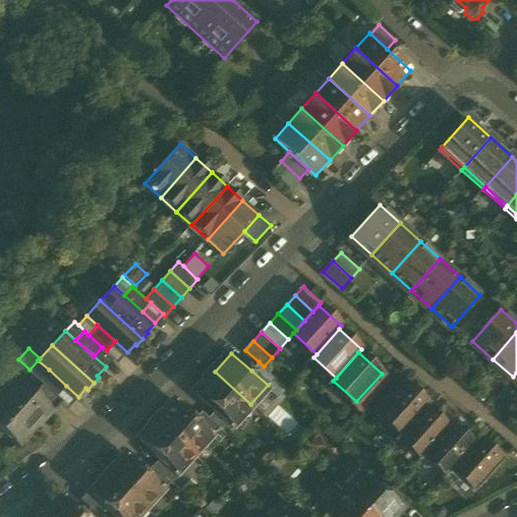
[(30,369),(41,379),(49,369),(38,360),(30,369)]
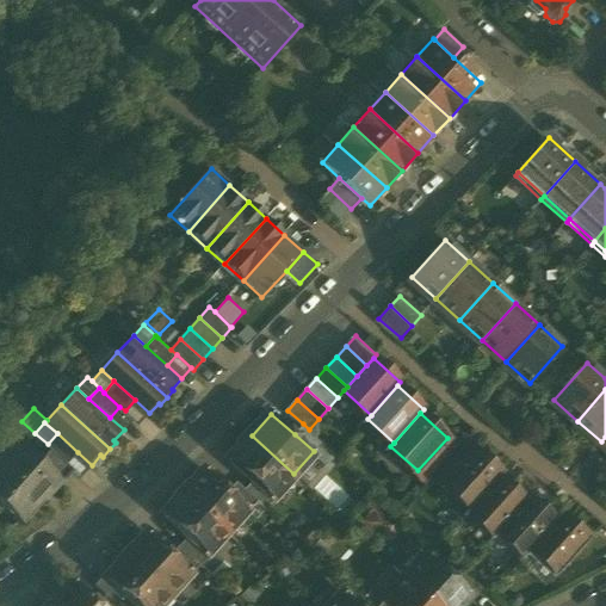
[(325,444),(309,430),(303,424),(295,434),(314,451),(315,453),(325,444)]
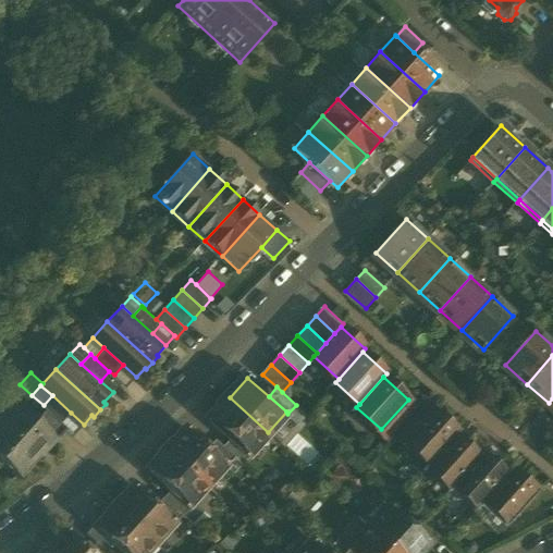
[(44,405),(48,409),(62,422),(71,413),(52,395),(44,405)]
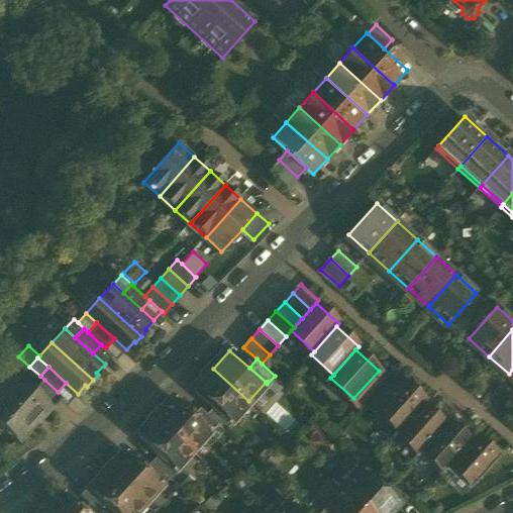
[(233,418),(248,401),(213,369),(197,386),(217,404),(233,418)]
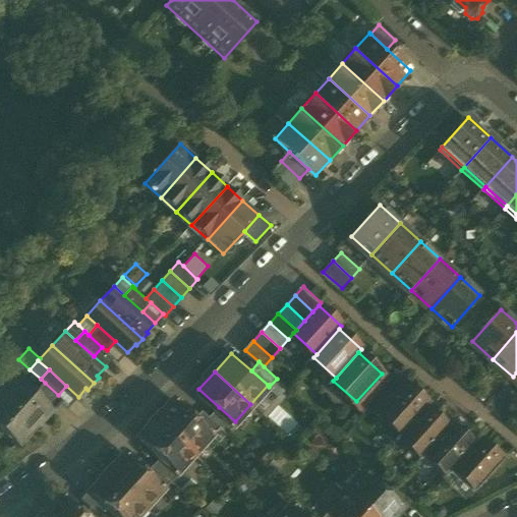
[(365,409),(370,404),(391,382),(382,374),(356,401),(365,409)]
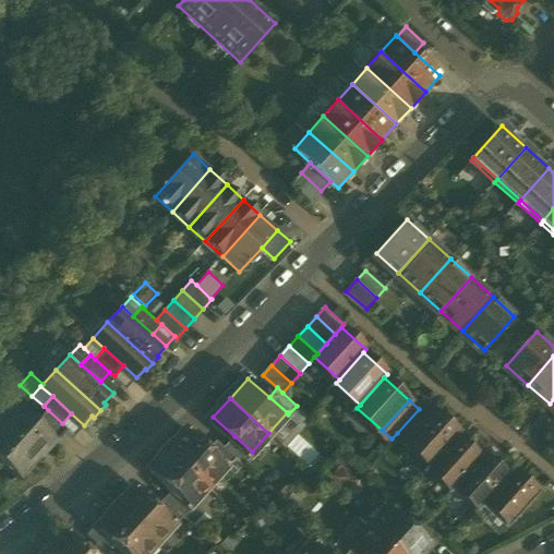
[(424,402),(419,409),(397,433),(407,442),(434,411),(424,402)]
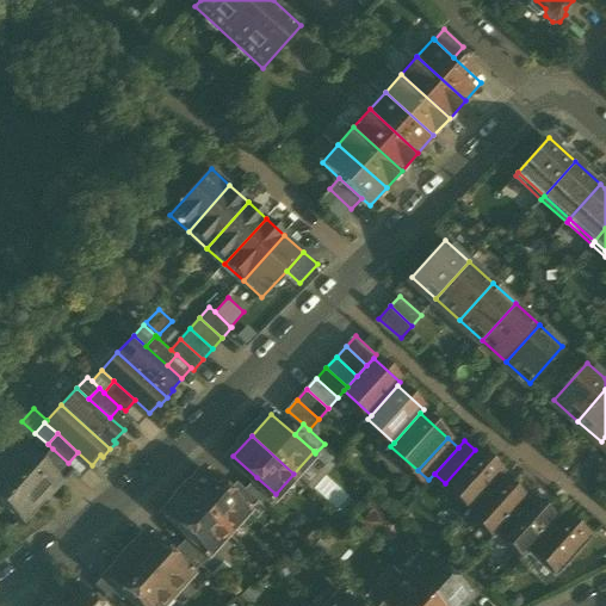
[(6,501),(24,517),(42,498),(50,488),(53,490),(56,489),(63,481),(41,461),(19,441),(5,457),(7,459),(5,463),(0,468),(0,486),(11,495),(6,501)]
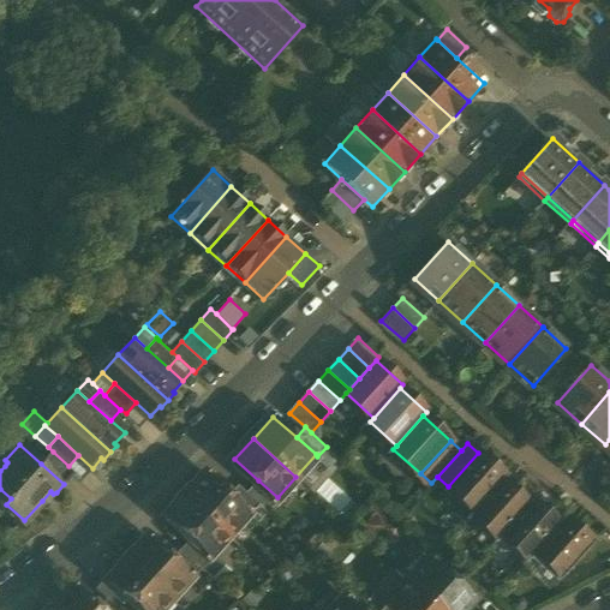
[(76,472),(69,466),(53,452),(41,464),(64,484),(76,472)]
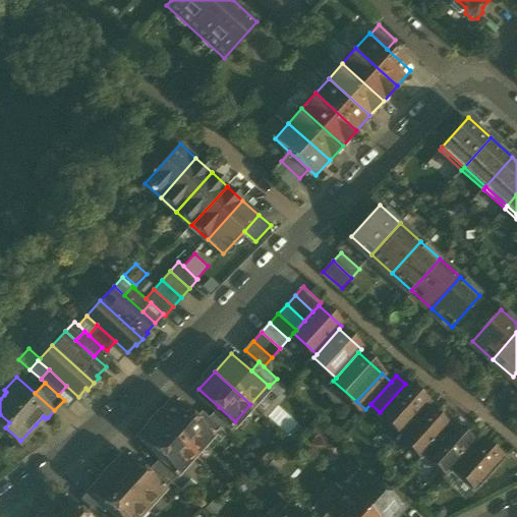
[(380,412),(403,433),(425,408),(428,405),(405,384),(380,412)]
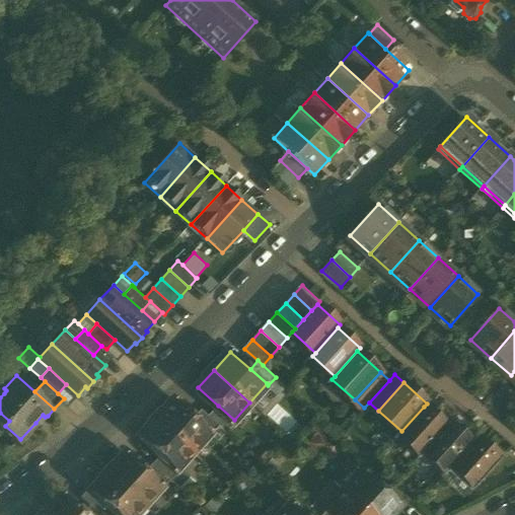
[(58,393),(64,398),(70,405),(78,395),(66,384),(58,393)]
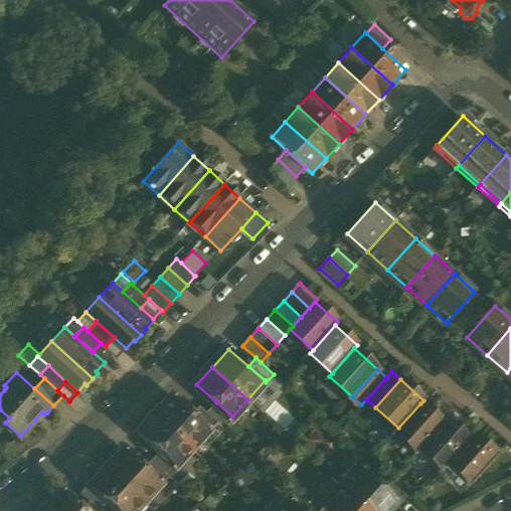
[(173,396),(157,414),(193,447),(209,429),(193,413),(173,396)]
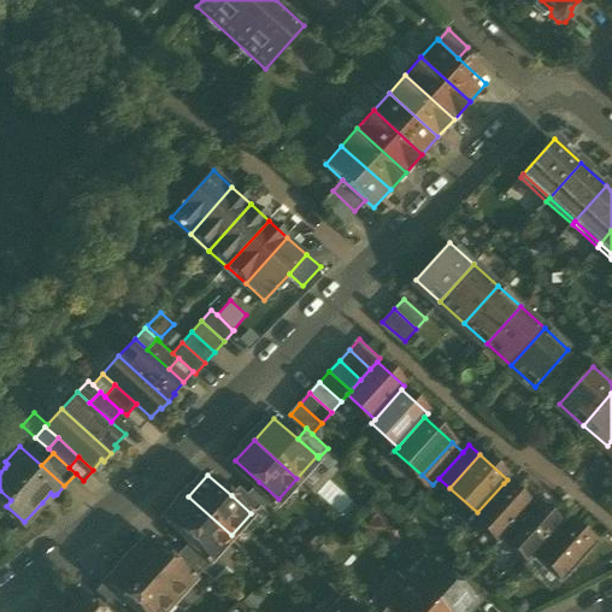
[(259,482),(248,493),(263,505),(270,512),(281,501),(278,499),(259,482)]
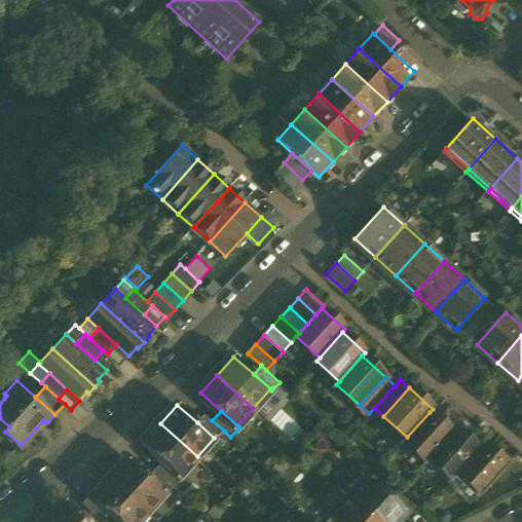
[(452,433),(430,412),(407,437),(404,441),(426,461),(430,458),(452,433)]
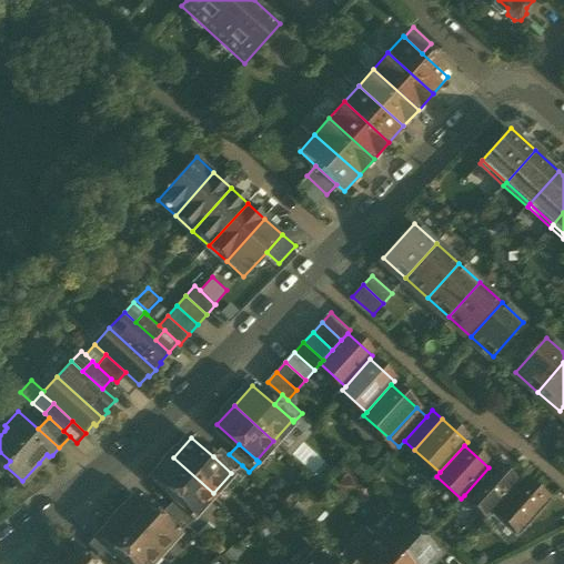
[(233,475),(242,465),(229,454),(222,447),(213,456),(231,473),(233,475)]
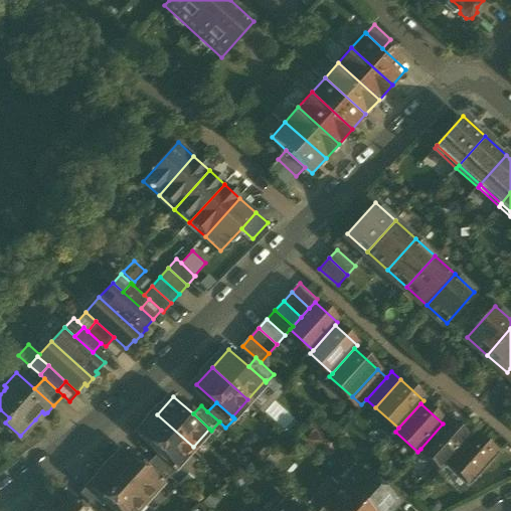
[(0,416),(5,422),(9,417),(0,409),(0,416)]
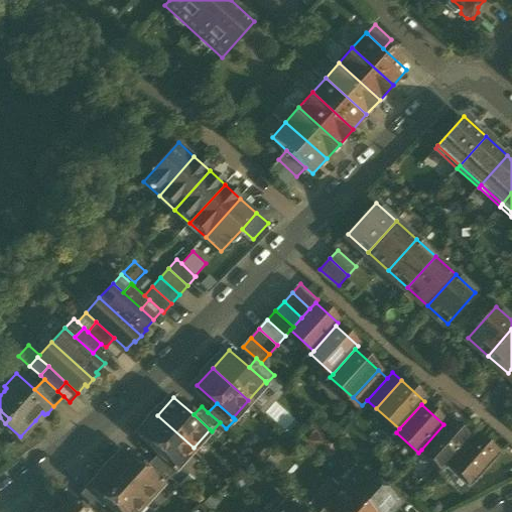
[(177,466),(194,448),(157,415),(141,432),(161,451),(177,466)]
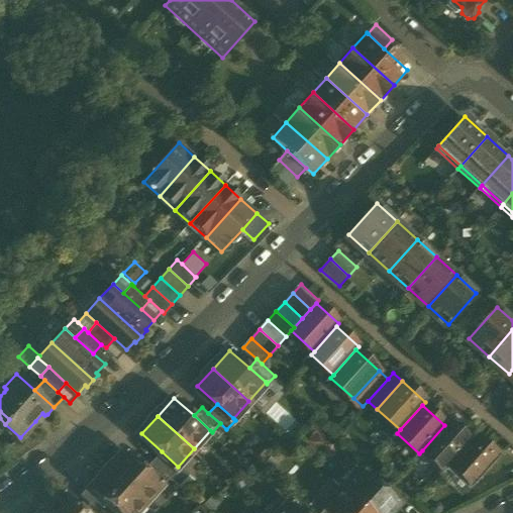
[(447,422),(444,425),(422,450),(444,471),(450,464),(470,442),(447,422)]
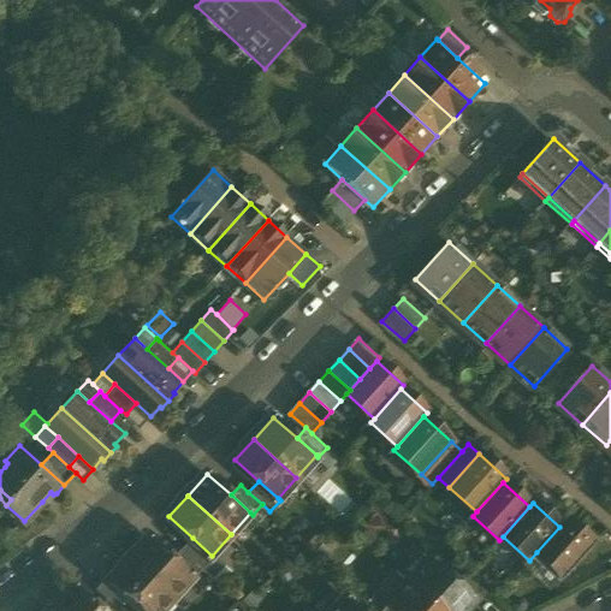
[(567,520),(559,527),(537,552),(564,577),(593,544),(567,520)]
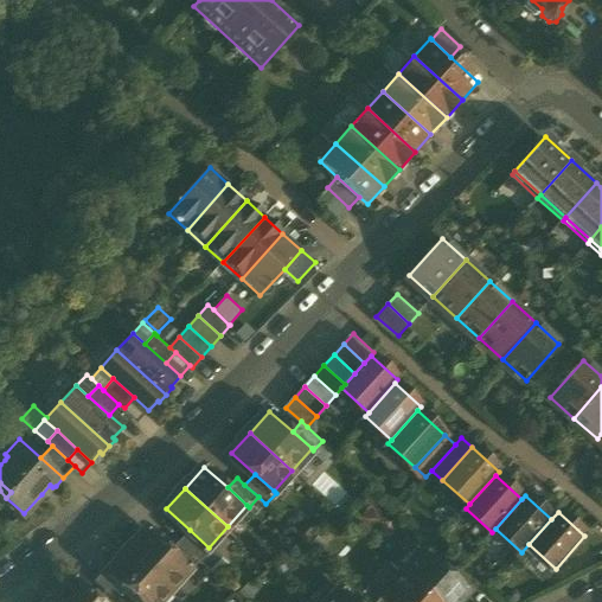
[(148,530),(128,551),(171,589),(190,568),(171,551),(148,530)]
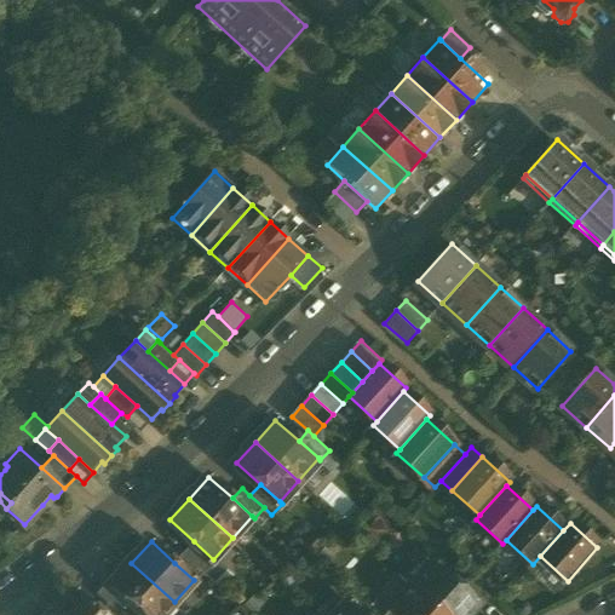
[(194,541),(184,552),(205,572),(216,561),(213,559),(194,541)]
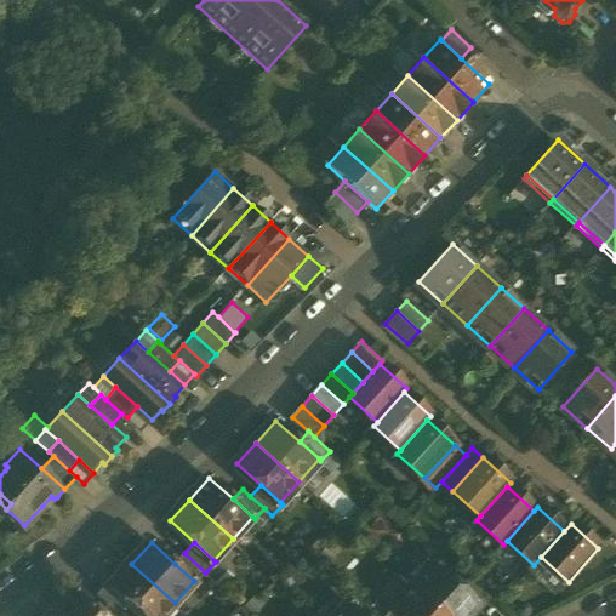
[(197,583),(205,572),(184,553),(175,564),(194,581),(197,583)]
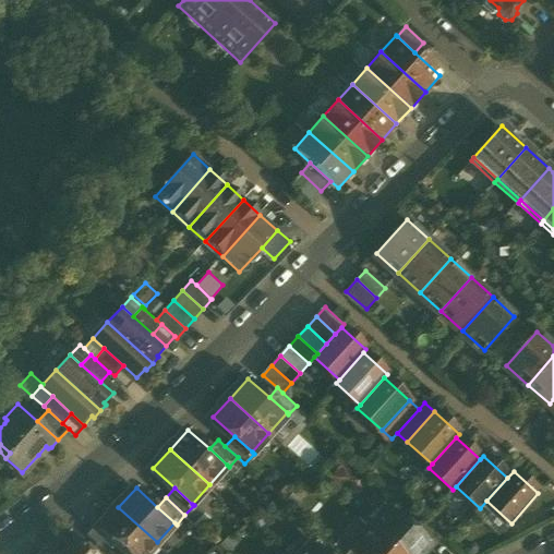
[(184,515),(195,524),(204,514),(194,505),(184,515)]
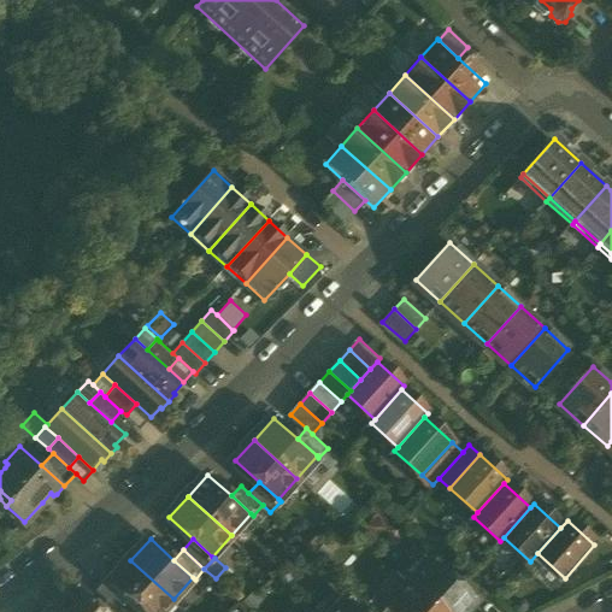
[(145,611),(160,611),(174,599),(130,560),(112,582),(130,598),(145,611)]
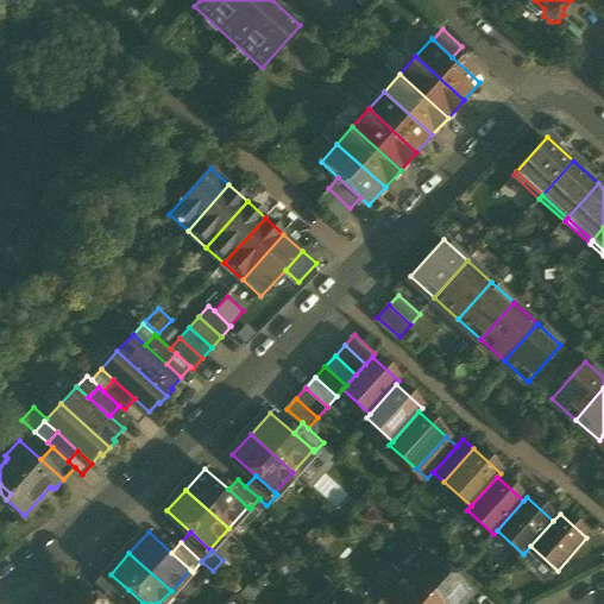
[(427,554),(408,576),(439,603),(457,603),(469,592),(452,577),(427,554)]
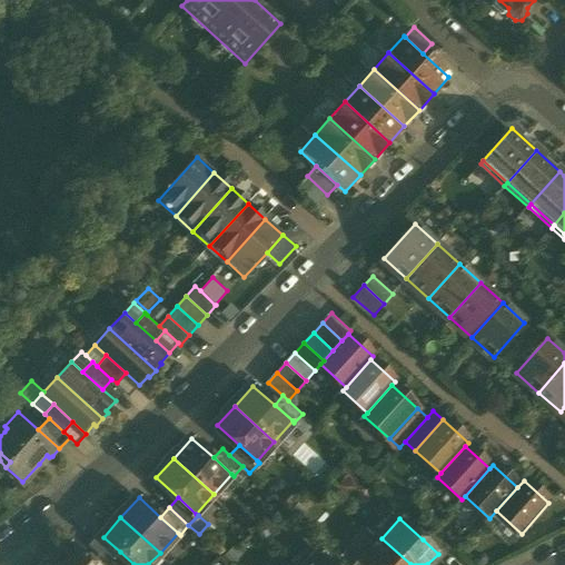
[(438,554),(443,557),(452,547),(439,536),(433,531),(432,529),(423,539),(438,554)]
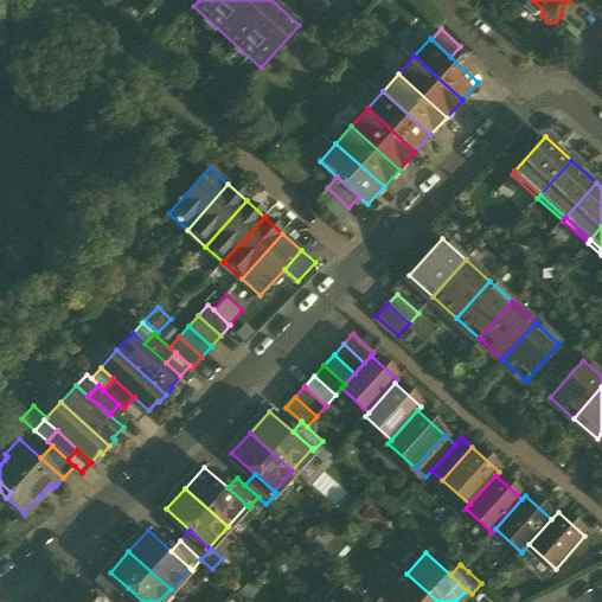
[(96,580),(108,589),(117,599),(128,588),(110,572),(107,569),(96,580)]
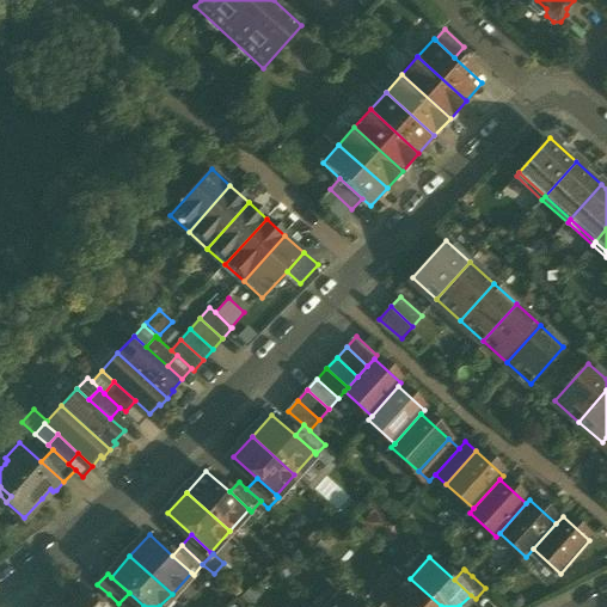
[(441,606),(410,578),(392,599),(400,606),(441,606)]
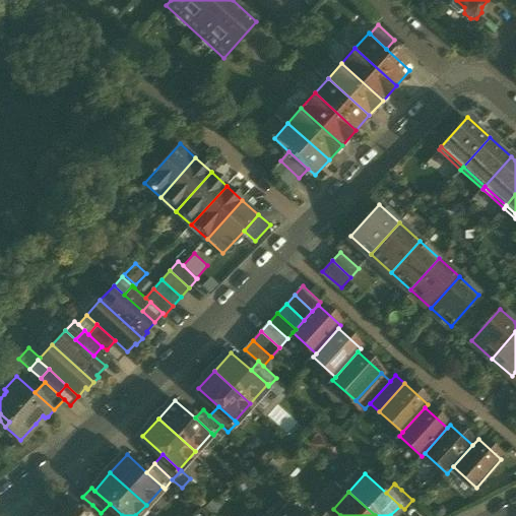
[(64,496),(48,514),(50,515),(86,515),(84,514),(64,496)]
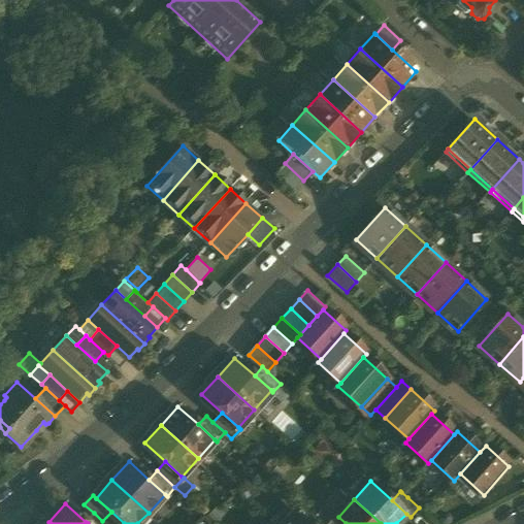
[(105,523),(102,521),(94,513),(86,522),(88,523),(105,523)]
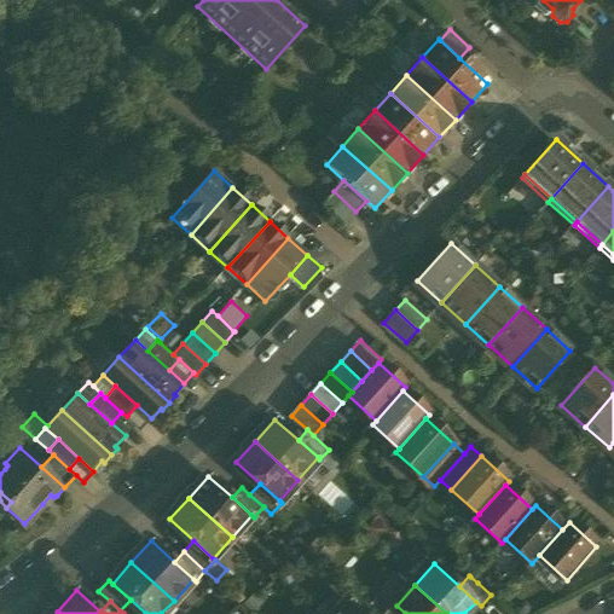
[(361,613),(349,603),(339,613),(361,613)]
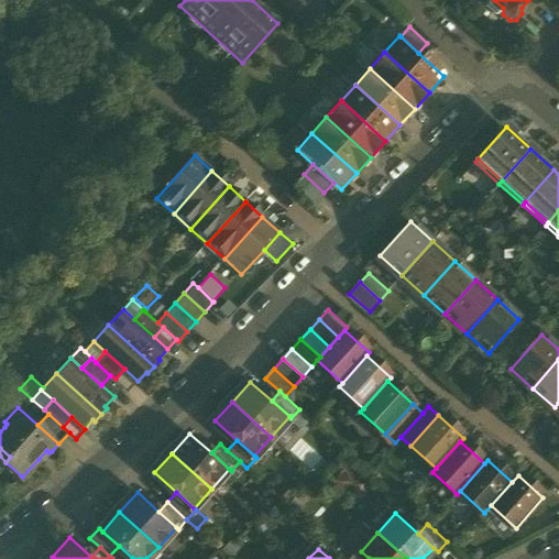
[(359,549),(349,558),(369,558),(361,551),(359,549)]
